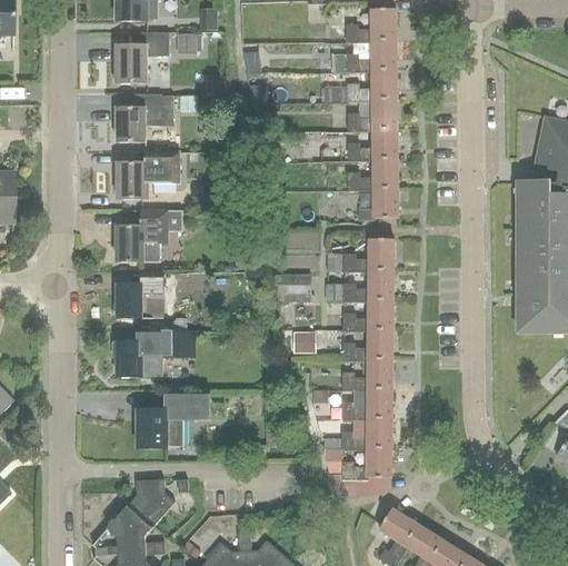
[(0,35),(11,36),(11,0),(0,0),(0,35)]
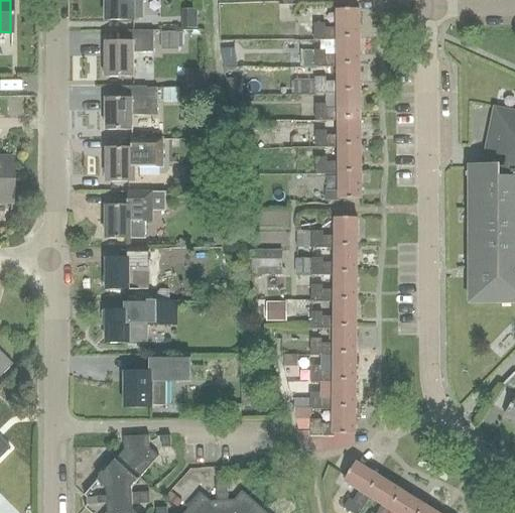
[(104,0),(105,18),(133,18),(133,16),(141,16),(141,0),(104,0)]
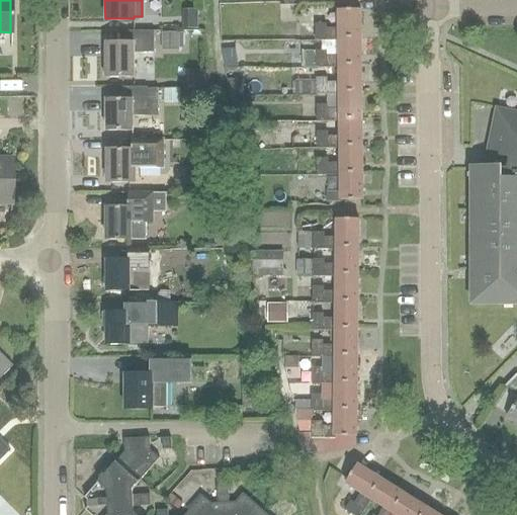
[(226,33),(247,32),(246,17),(284,16),(283,2),(225,4),(226,33)]
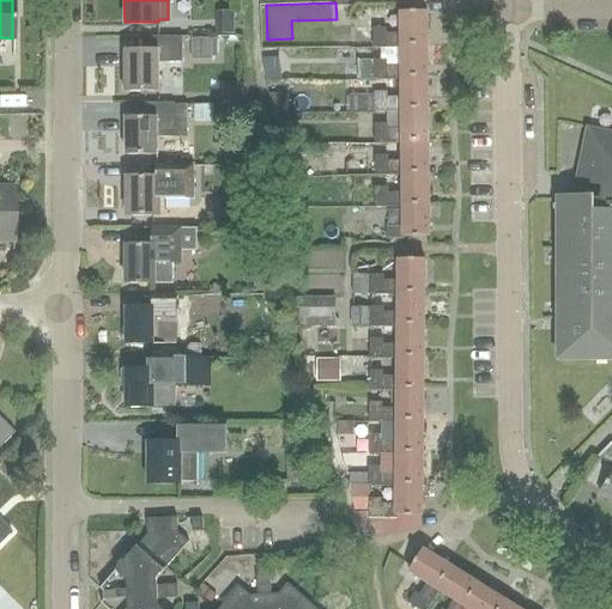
[(214,8),(214,31),(232,31),(234,8),(214,8)]
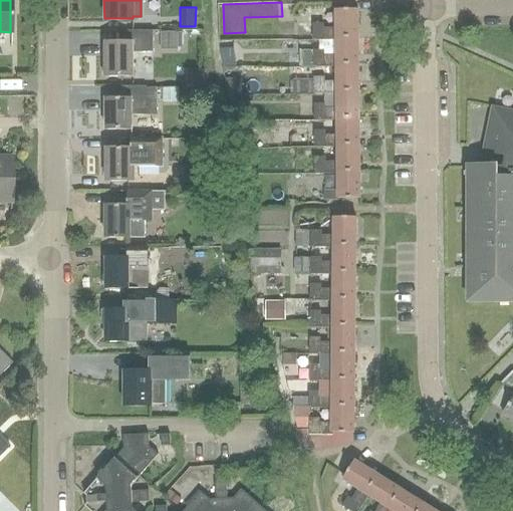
[(334,34),(356,34),(355,7),(333,7),(334,26),(322,26),(322,21),(311,21),(312,38),(334,38),(334,34)]
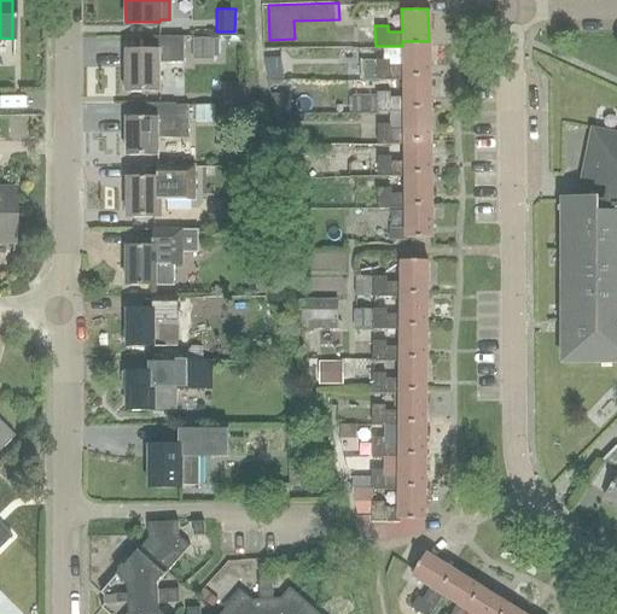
[(181,59),(182,34),(151,33),(151,47),(123,47),(123,89),(157,89),(158,60),(181,59)]
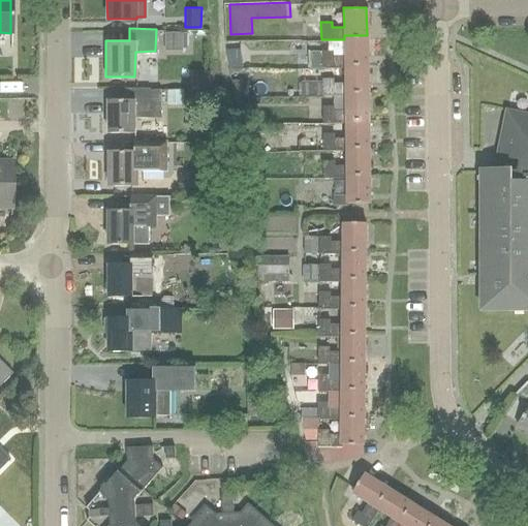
[(182,50),(182,31),(163,31),(163,50),(182,50)]
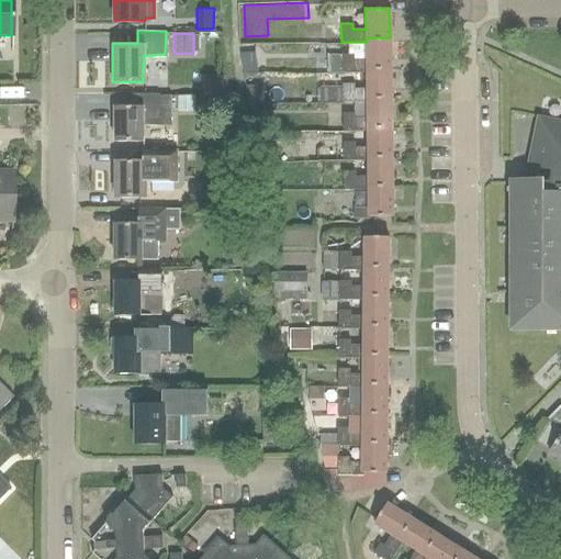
[(390,67),(390,37),(366,37),(366,42),(366,57),(354,58),(354,54),(341,54),(341,71),(366,71),(366,67),(390,67)]
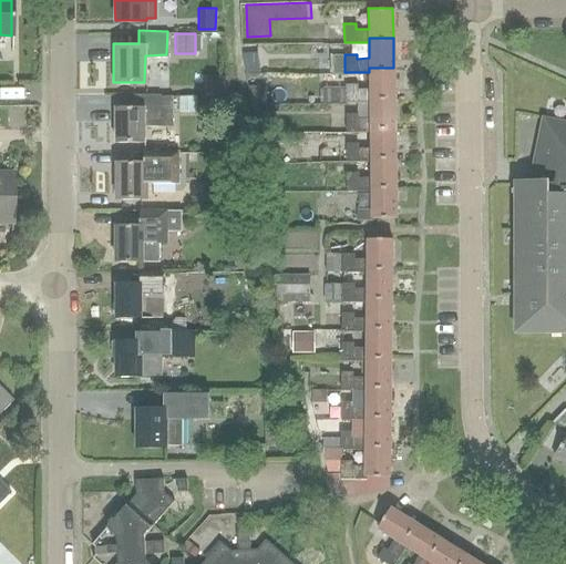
[(393,98),(393,68),(369,68),(369,72),(369,88),(357,89),(357,83),(345,83),(345,102),(369,101),(369,98),(393,98)]
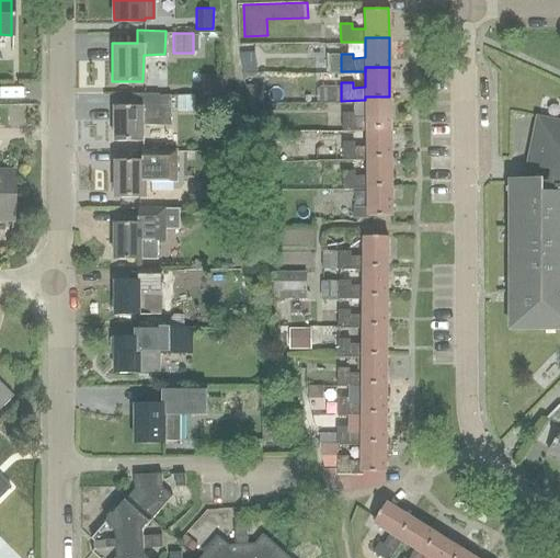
[(169,93),(157,94),(157,92),(129,91),(129,105),(112,105),(112,137),(141,137),(141,124),(170,123),(169,93)]
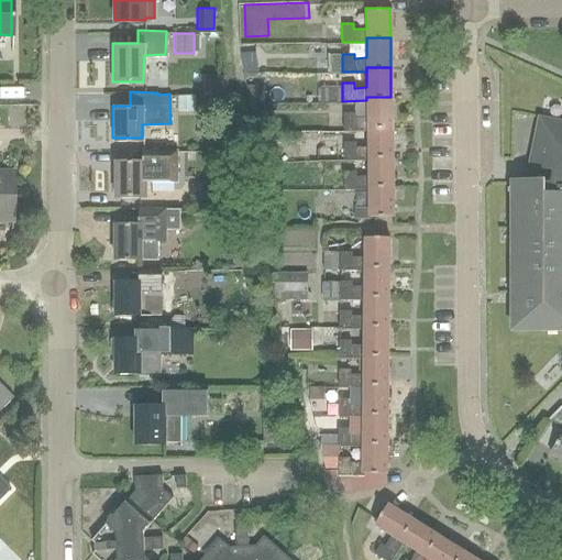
[(195,94),(176,94),(176,110),(195,110),(195,94)]
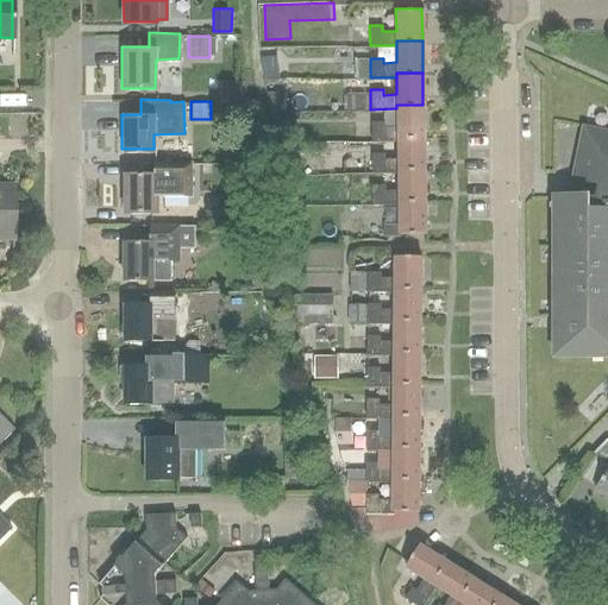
[(424,137),(422,105),(396,105),(396,108),(397,126),(384,126),(384,120),(371,121),(371,140),(397,140),(397,137),(424,137)]
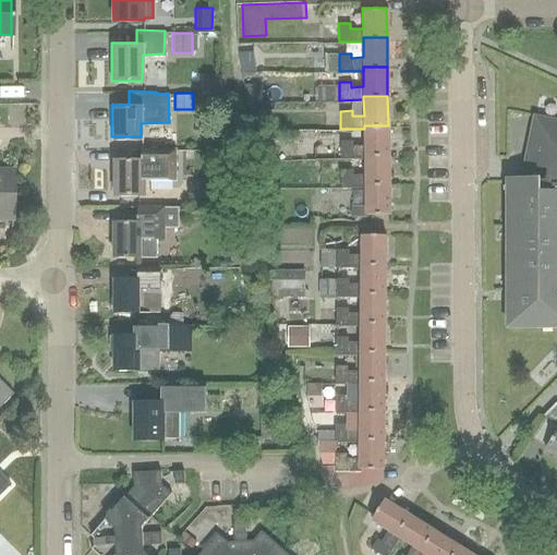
[(556,119),(533,115),(523,160),(546,165),(544,178),(506,178),(506,289),(509,289),(509,298),(506,298),(506,325),(553,325),(553,299),(556,299),(556,119)]
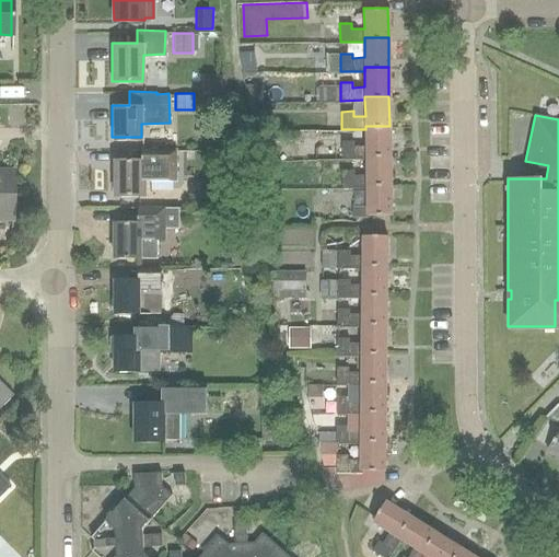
[(251,116),(251,130),(269,129),(268,116),(251,116)]
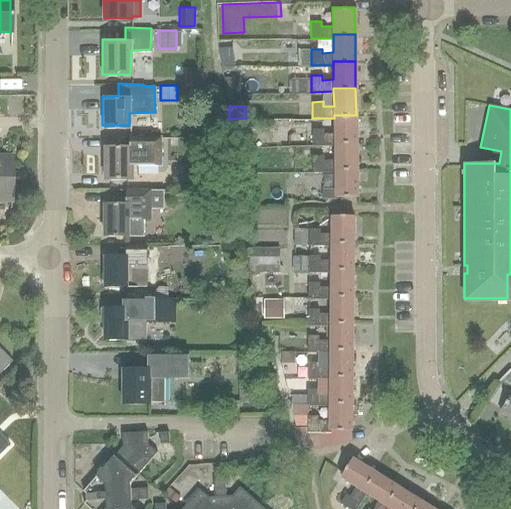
[(356,142),(356,115),(334,115),(334,118),(334,132),(323,133),(323,128),(312,128),(312,140),(312,145),(334,144),(334,142),(356,142)]
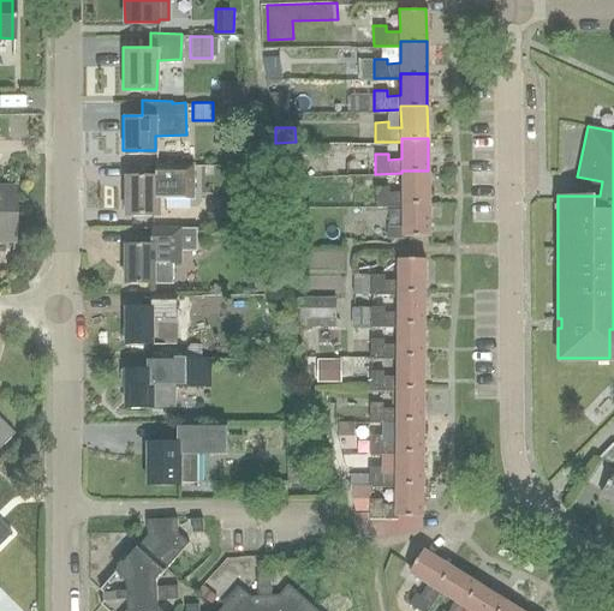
[(195,198),(195,162),(154,162),(155,173),(123,173),(123,211),(156,211),(156,198),(195,198)]
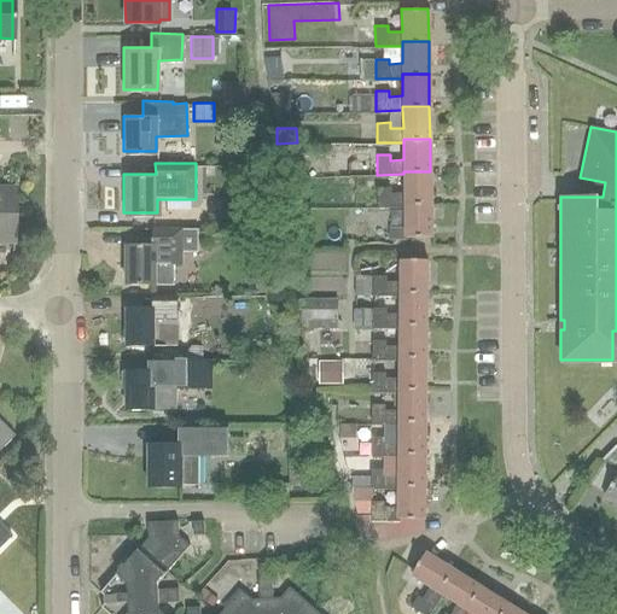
[(430,204),(430,171),(403,171),(403,174),(403,192),(390,193),(390,187),(377,187),(377,208),(403,206),(403,204),(430,204)]
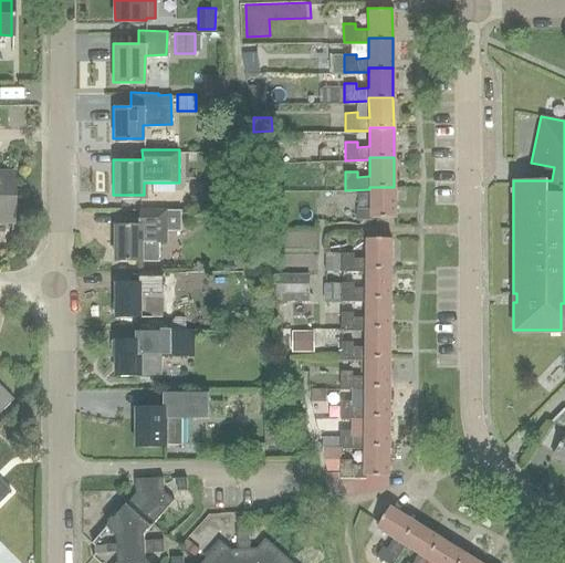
[(0,219),(11,220),(11,171),(0,171),(0,219)]
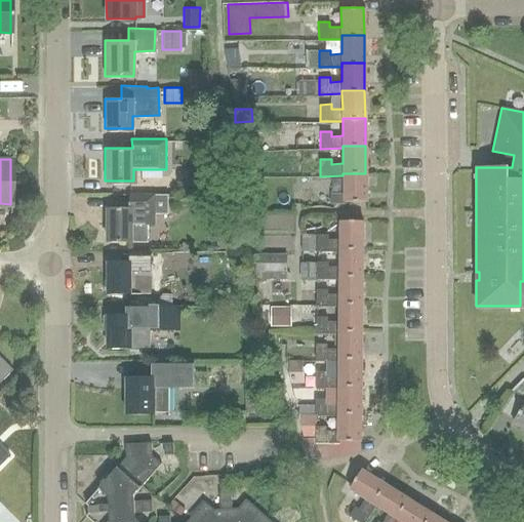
[(176,171),(177,193),(215,192),(214,170),(176,171)]
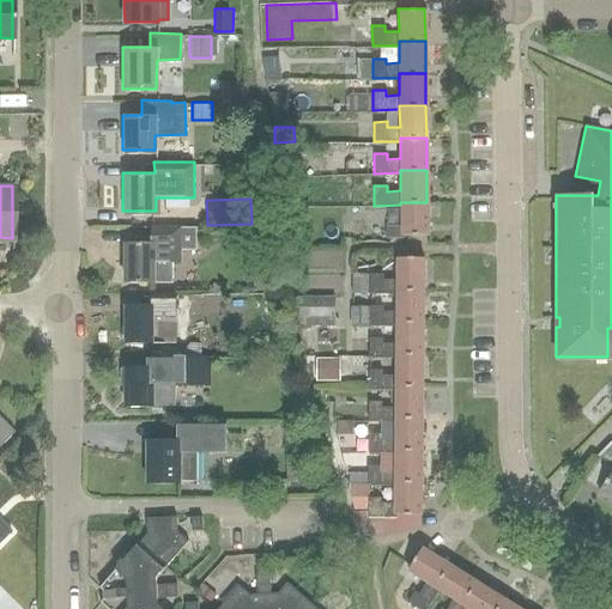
[(426,233),(426,202),(400,202),(400,205),(401,224),(385,224),(385,237),(401,237),(401,235),(426,233)]
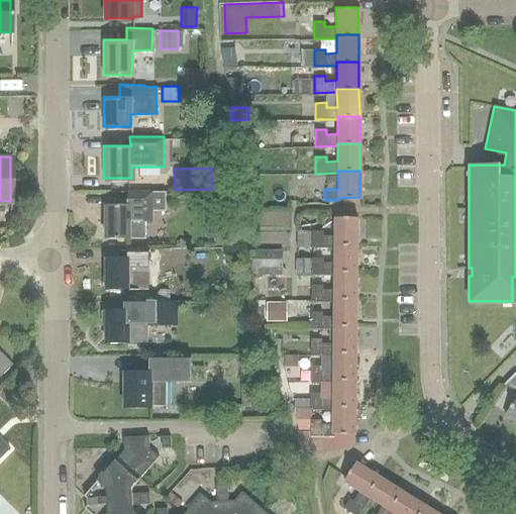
[(169,209),(169,191),(125,191),(125,204),(103,204),(104,235),(127,235),(127,236),(144,237),(144,220),(151,220),(151,209),(169,209)]
